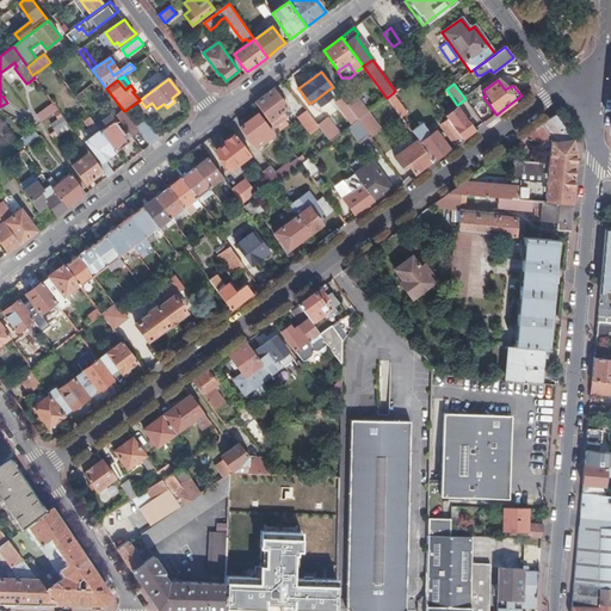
[(270,91),(255,103),(273,127),(285,117),(282,112),(288,109),(273,88),(270,91)]
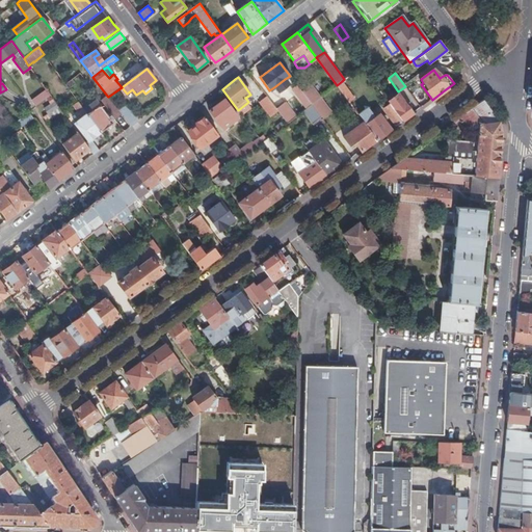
[(72,79),(65,84),(70,88),(76,83),(72,79)]
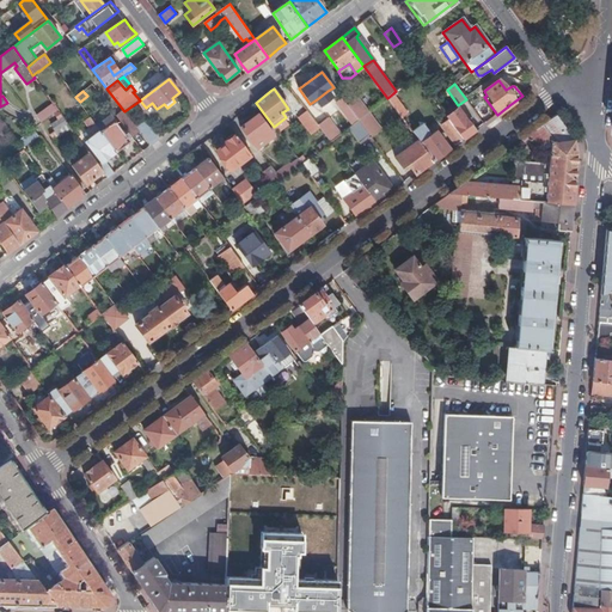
[(328,91),(317,99),(320,104),(331,96),(328,91)]
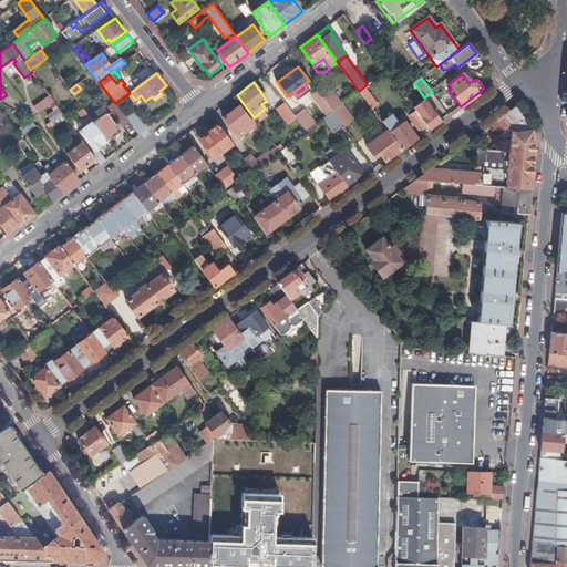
[(364,86),(359,91),(370,106),(372,109),(378,104),(364,86)]
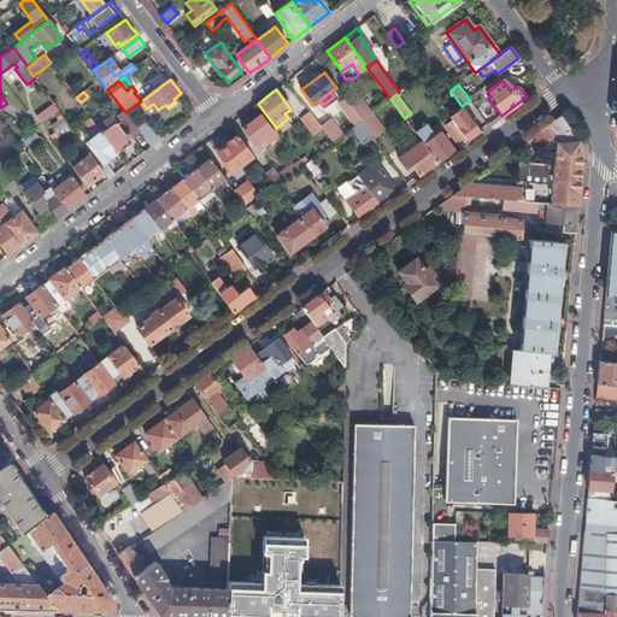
[(350,106),(345,99),(339,103),(356,125),(362,122),(350,106)]
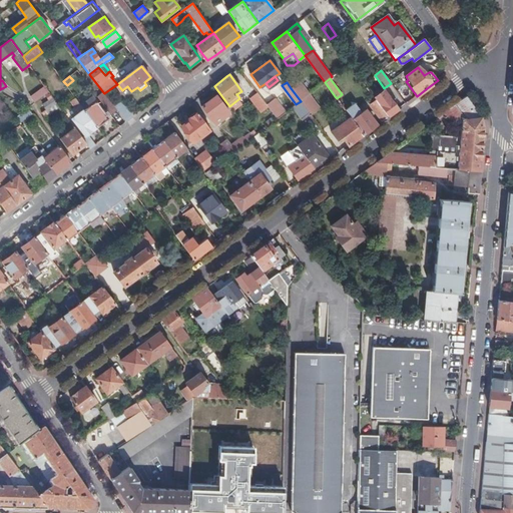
[(299,82),(291,88),(301,101),(308,94),(299,82)]
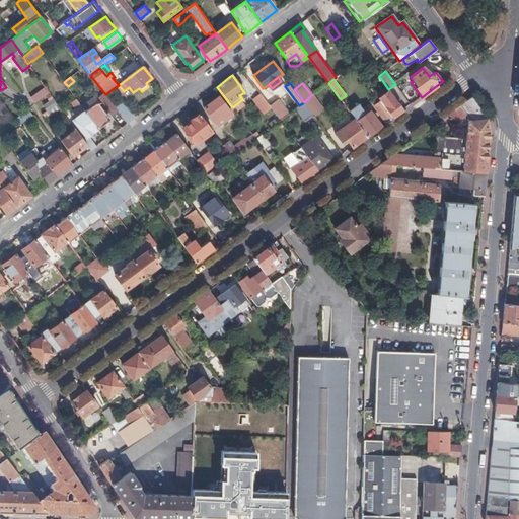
[(339,97),(328,83),(311,95),(304,102),(313,115),(314,116),(339,97)]
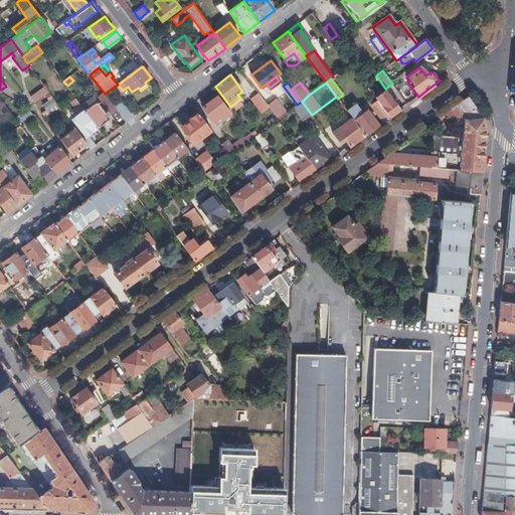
[(43,88),(31,97),(34,102),(46,93),(43,88)]
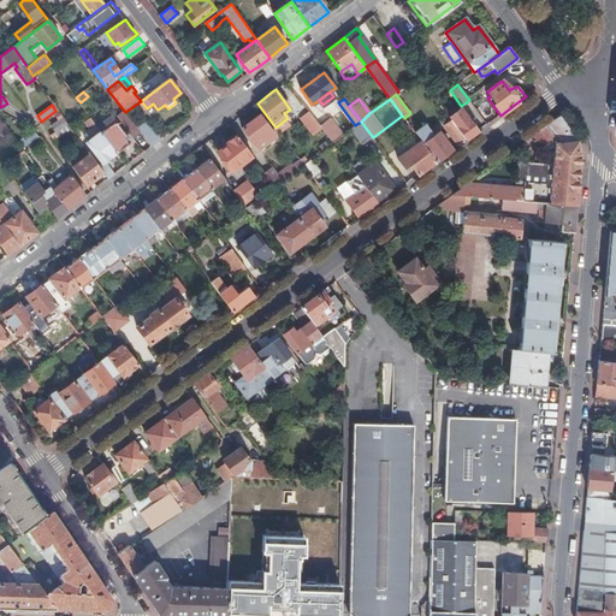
[(314,118),(304,106),(297,112),(307,124),(314,118)]
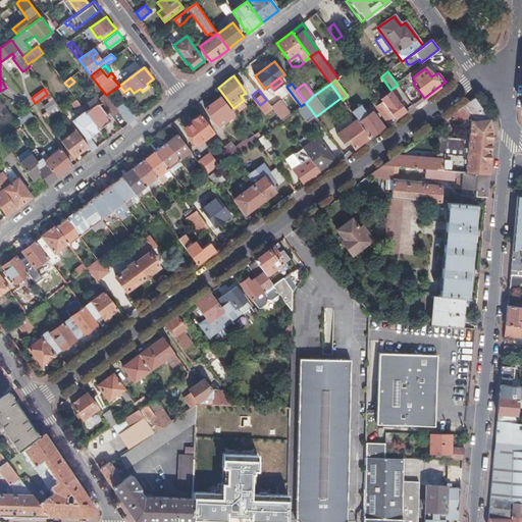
[(105,94),(99,99),(113,117),(119,112),(106,95),(105,94)]
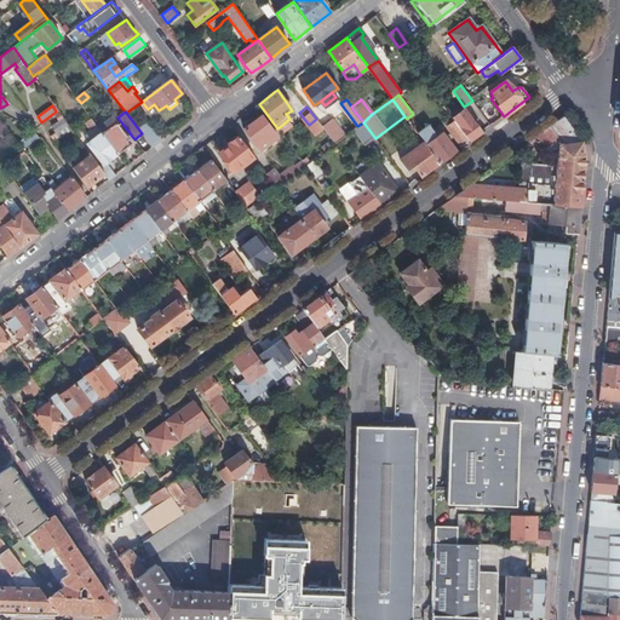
[(72,128),(59,113),(56,115),(59,121),(52,126),(61,137),(72,128)]
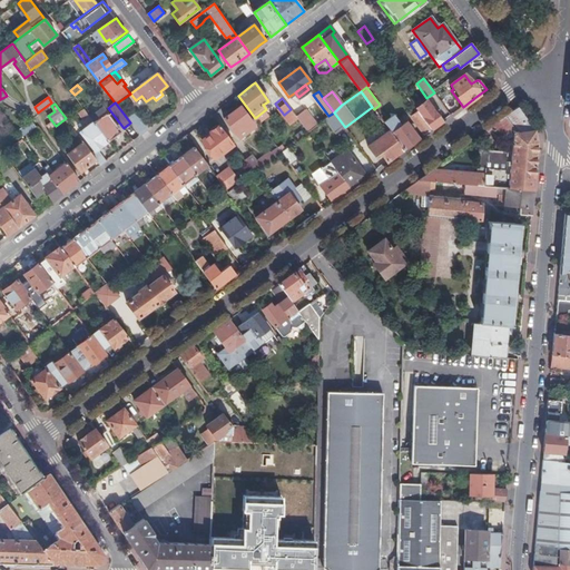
[(431,130),(441,123),(436,116),(438,116),(429,104),(423,107),(422,105),(415,109),(418,111),(431,130)]
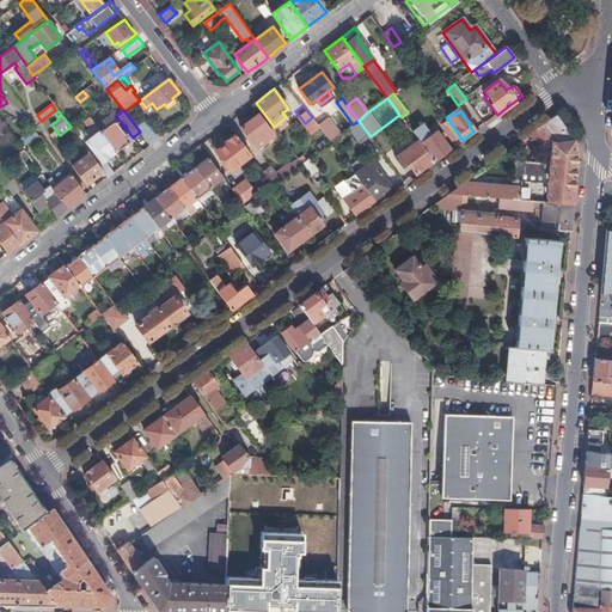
[(101,132),(116,152),(130,141),(111,115),(97,126),(101,132)]
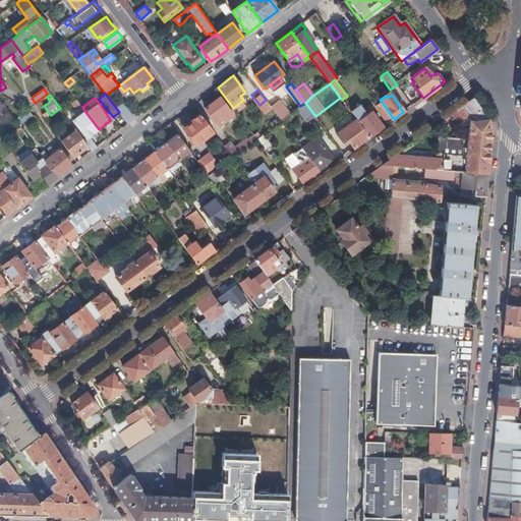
[(220,98),(206,109),(219,126),(233,115),(220,98)]
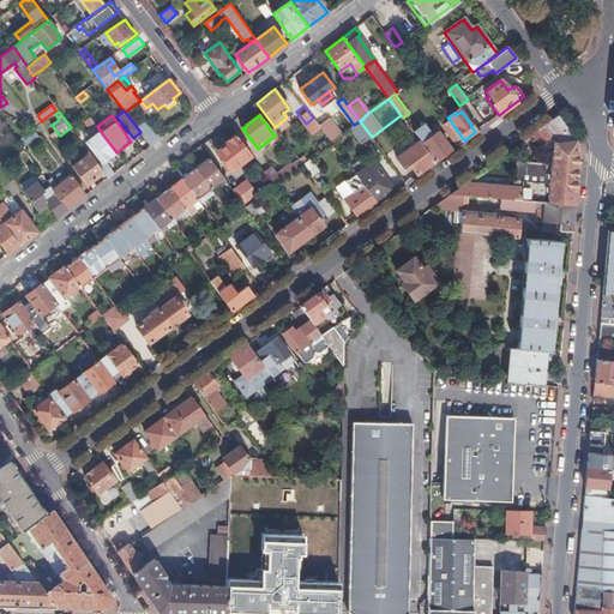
[(537,145),(553,143),(576,139),(558,115),(531,136),(537,145)]
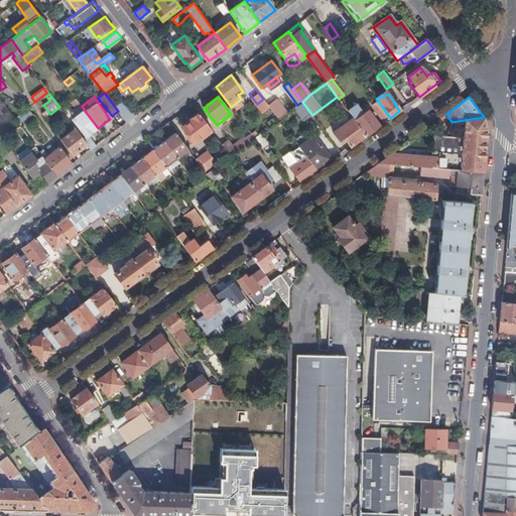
[(81,105),(77,98),(72,102),(77,108),(81,105)]
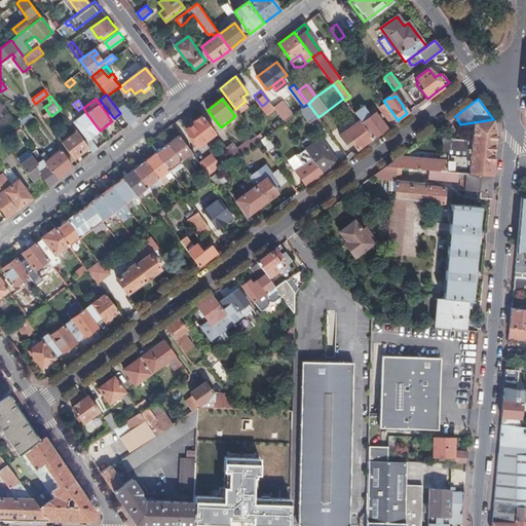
[(282,102),(272,108),(284,122),(292,115),(282,102)]
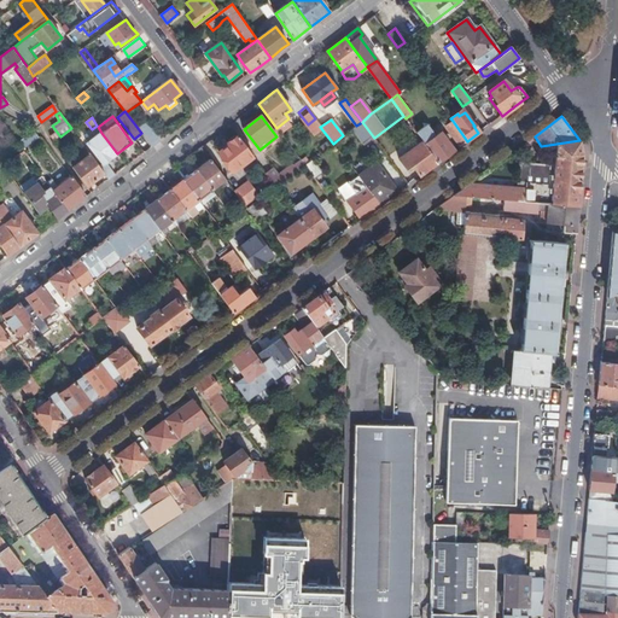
[(460,147),(467,141),(453,121),(445,126),(454,136),(454,139),(460,147)]
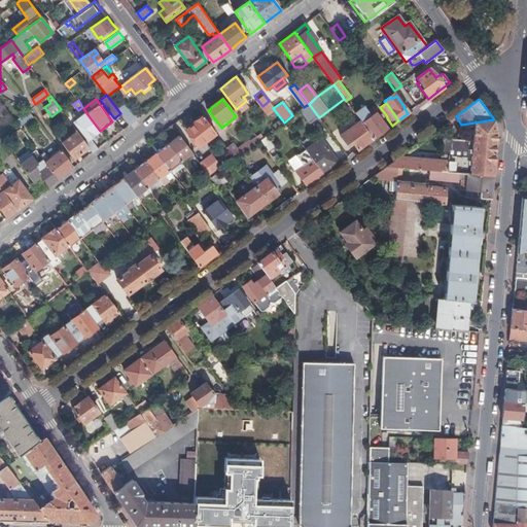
[(309,104),(304,107),(300,110),(310,123),(318,116),(309,104)]
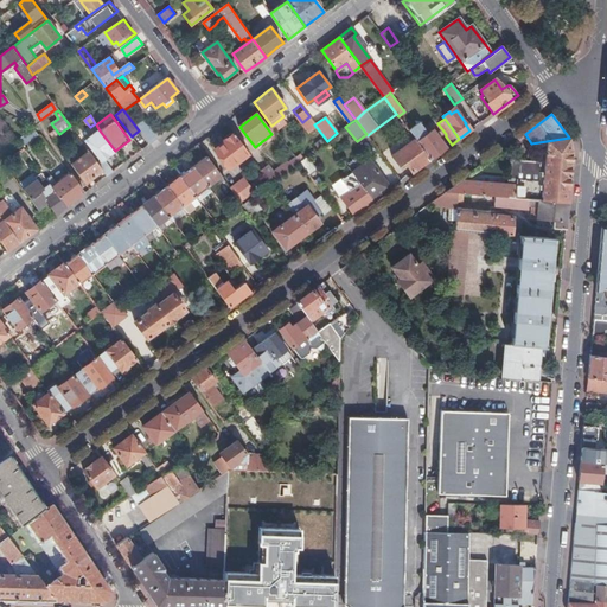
[(403,134),(408,129),(403,122),(397,127),(403,134)]
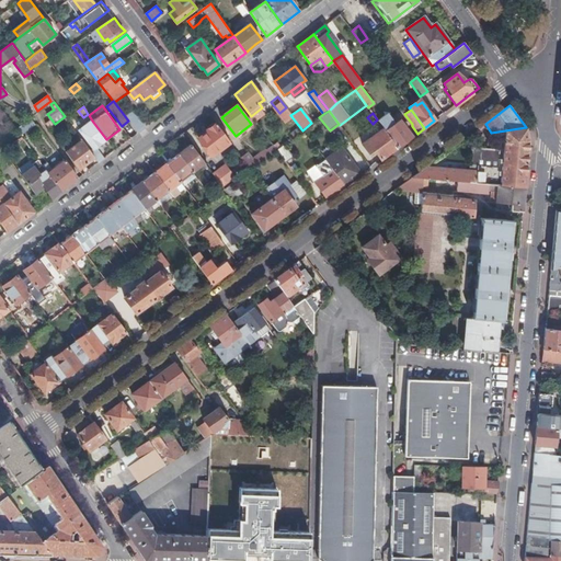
[(128,121),(138,134),(145,128),(135,115),(128,121)]
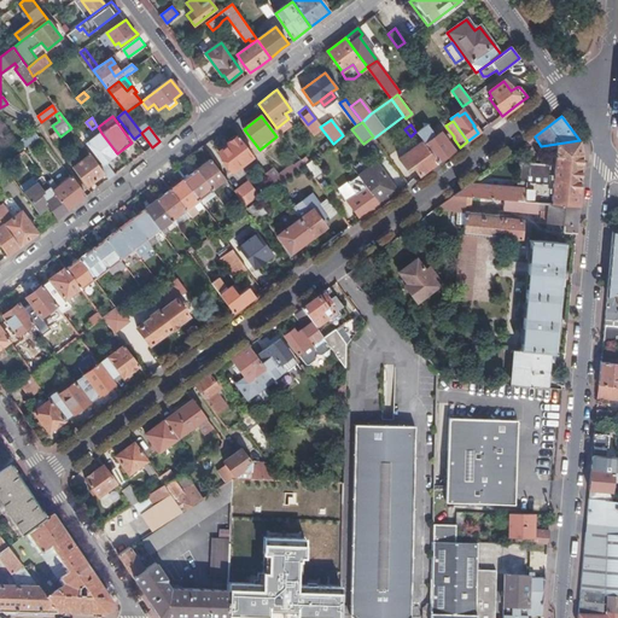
[(438,163),(454,151),(441,133),(435,136),(429,129),(424,128),(415,132),(417,133),(423,141),(438,163)]
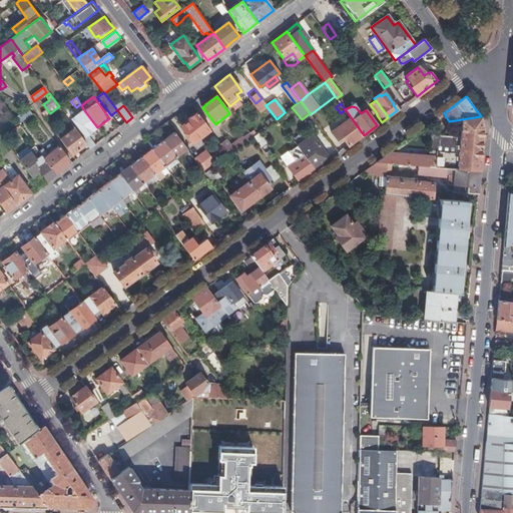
[(15,118),(19,123),(33,113),(29,108),(15,118)]
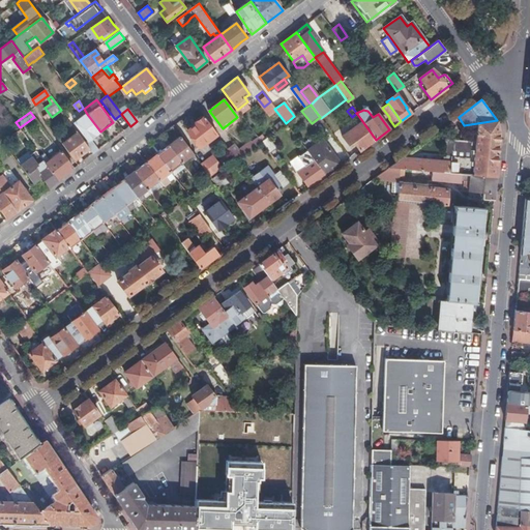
[(89,149),(93,153),(98,149),(90,139),(100,131),(87,114),(76,123),(88,140),(85,143),(89,149)]
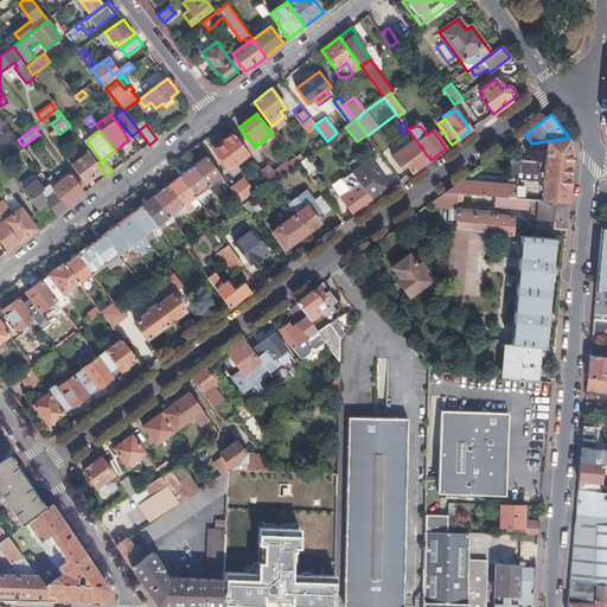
[(249,154),(234,133),(224,140),(223,139),(213,147),(229,168),(249,154)]
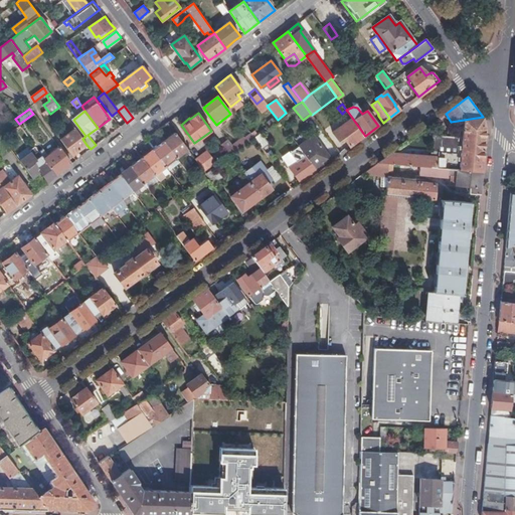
[(430,167),(449,169),(452,169),(482,172),(485,140),(486,129),(483,117),(464,120),(463,138),(436,135),(433,159),(431,159),(430,167)]
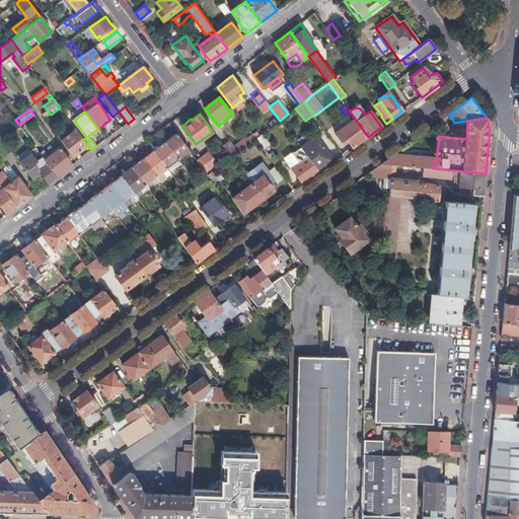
[(357,145),(368,137),(355,119),(335,134),(343,144),(347,141),(352,148),(357,145)]
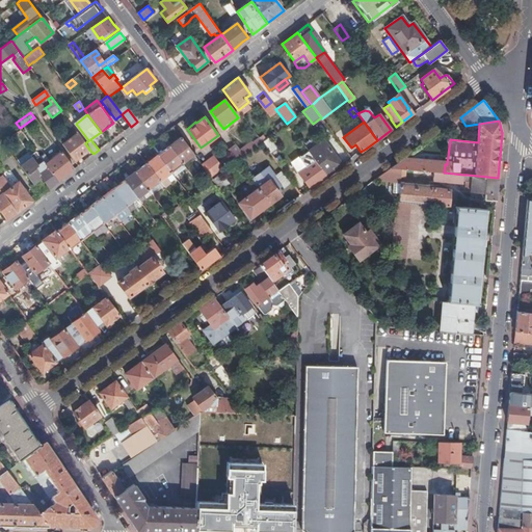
[(85,143),(78,133),(62,144),(75,161),(89,150),(85,143)]
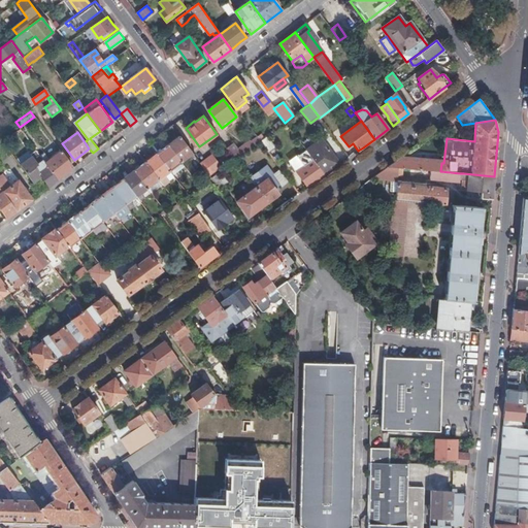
[(179,136),(168,144),(182,162),(193,154),(179,136)]
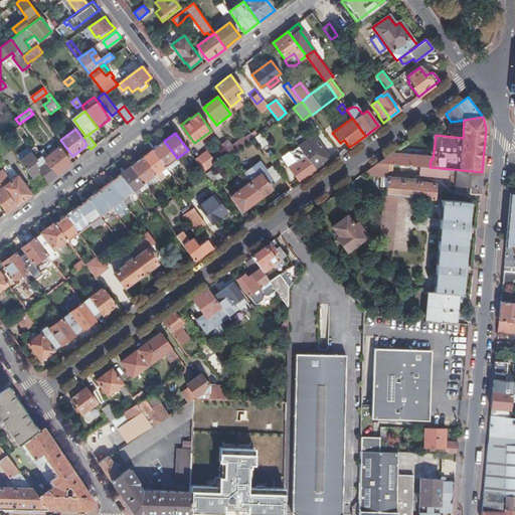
[(260,133),(253,138),(263,149),(269,145),(260,133)]
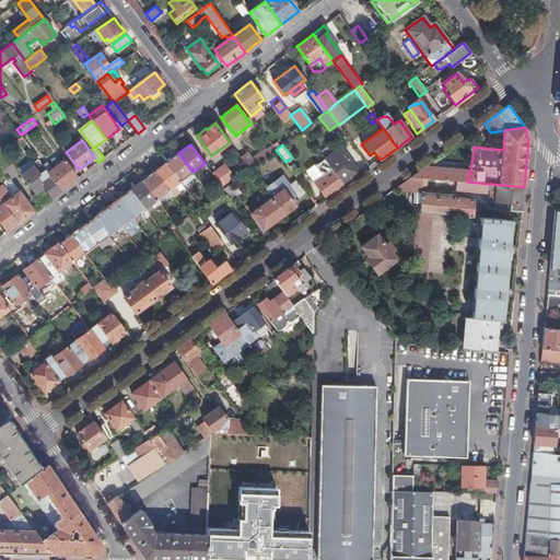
[(247,152),(241,158),(249,170),(268,155),(276,150),(273,146),(254,161),(247,152)]
